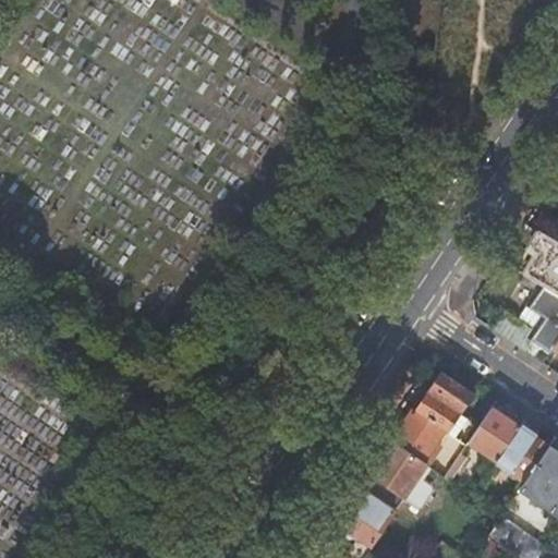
[(537,255),(526,275),(540,282),(546,286),(557,293),(557,242),(540,231),(529,250),(537,255)]
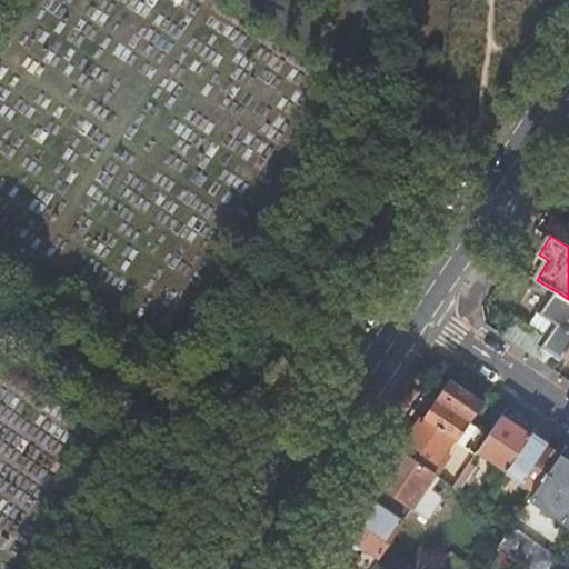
[(550,288),(537,280),(533,285),(548,293),(550,288)]
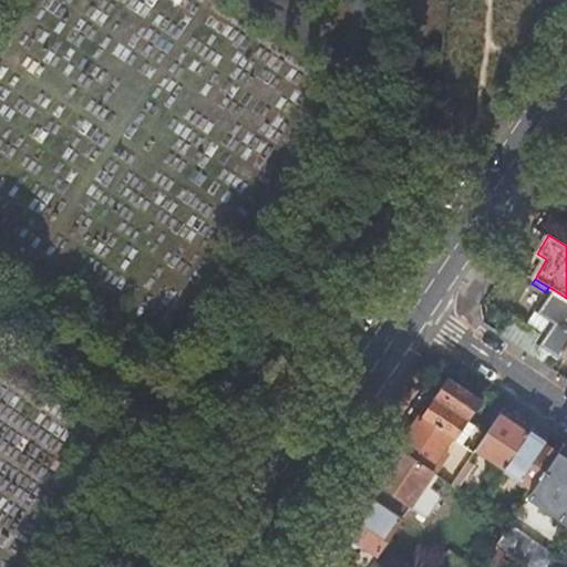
[(553,352),(562,358),(564,356),(566,349),(566,298),(555,290),(542,310),(557,321),(542,346),(553,352)]
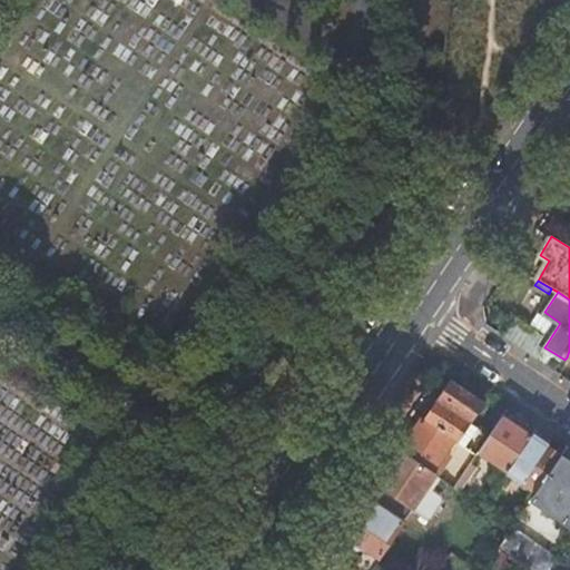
[(560,323),(544,312),(541,311),(532,324),(520,316),(507,336),(514,342),(549,364),(556,354),(544,347),(560,323)]
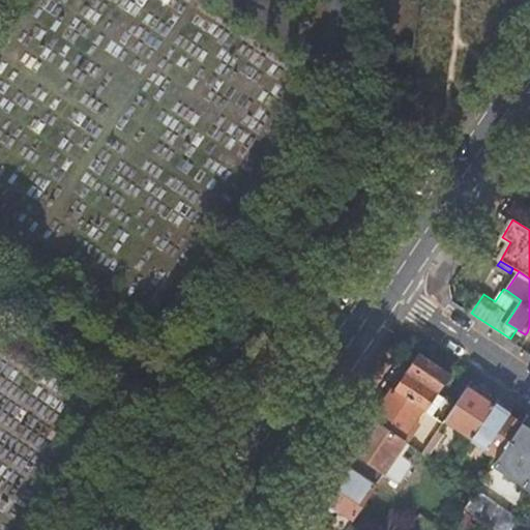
[(408,374),(438,393),(451,375),(420,354),(409,372),(408,374)]
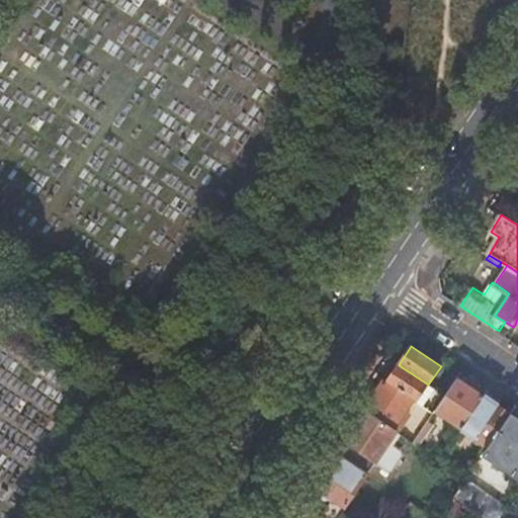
[(414,400),(417,402),(424,392),(428,384),(399,365),(397,367),(386,381),(414,400)]
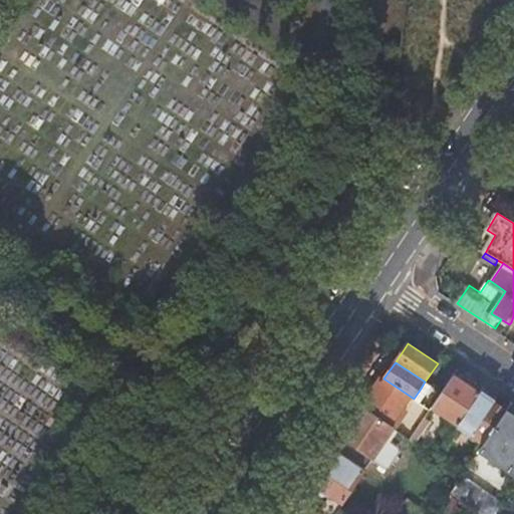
[(459,424),(481,393),(460,378),(455,374),(443,394),(433,408),(458,425),(459,424)]
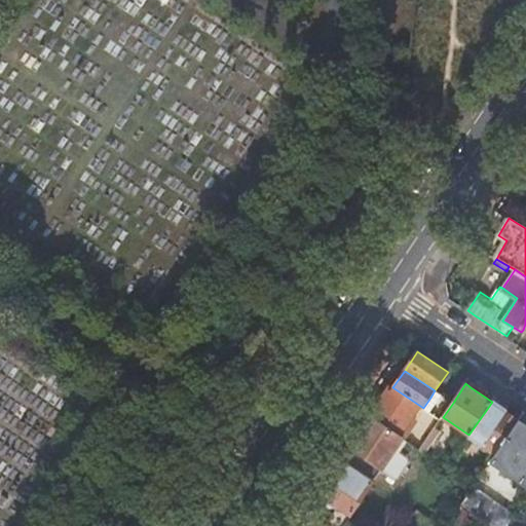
[(370,416),(404,440),(417,420),(412,416),(420,406),(392,387),(390,386),(374,410),(370,416)]
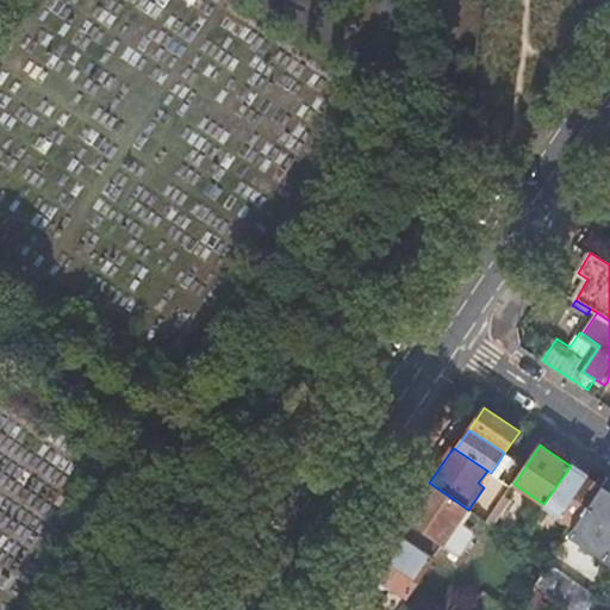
[(512,458),(504,453),(499,461),(506,466),(512,458)]
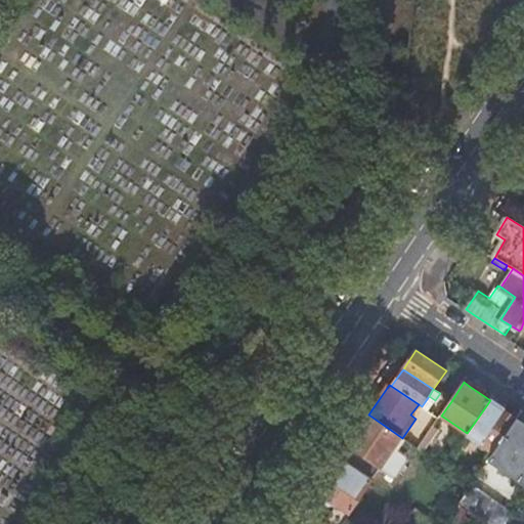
[(435,400),(429,396),(422,406),(428,411),(435,400)]
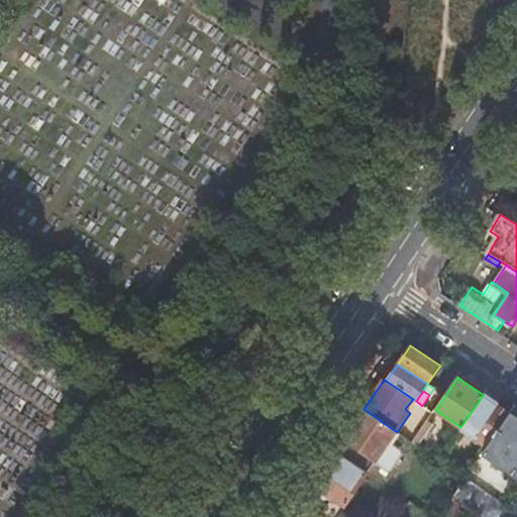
[(489,445),(511,413),(507,411),(484,395),(461,426),(489,445)]
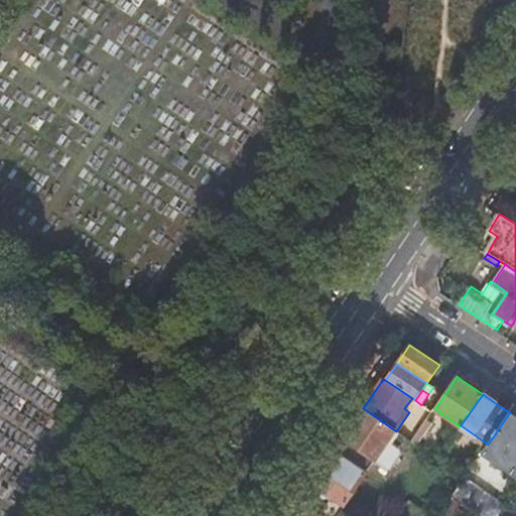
[(402,443),(406,437),(396,431),(363,408),(336,447),(335,449),(366,472),(374,461),(386,469),(391,469),(401,453),(400,450),(392,445),(396,439),(402,443)]
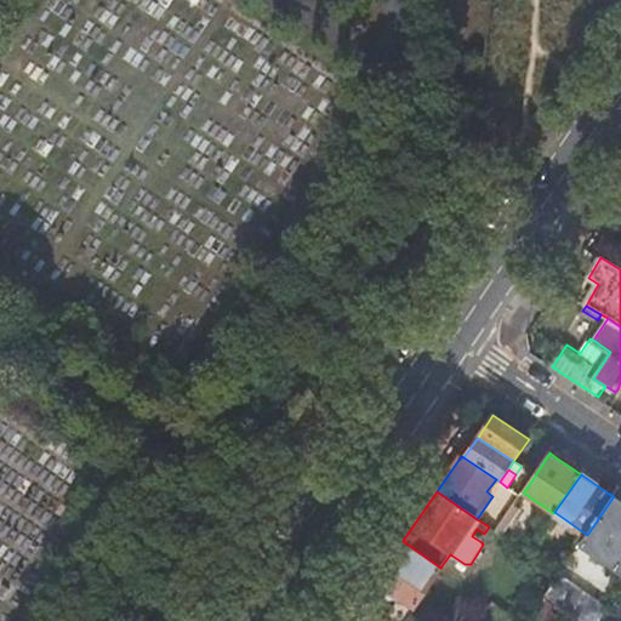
[(600,620),(620,592),(620,501),(619,500),(614,496),(587,535),(580,546),(591,553),(590,556),(602,564),(603,562),(620,574),(620,579),(603,605),(560,576),(547,594),(543,600),(574,620),(600,620)]
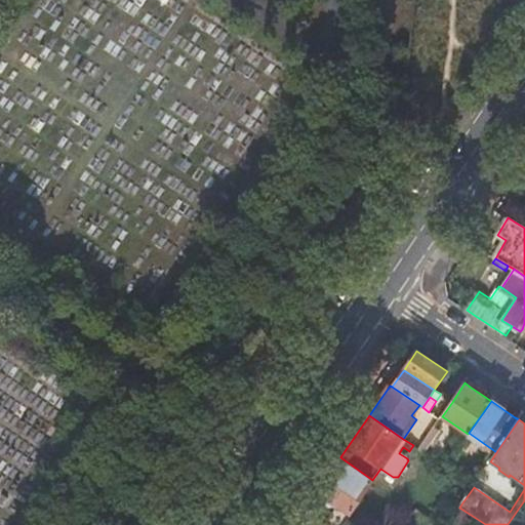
[(344,524),(374,481),(372,480),(340,457),(336,463),(332,470),(335,473),(319,496),(335,509),(324,524),(344,524)]
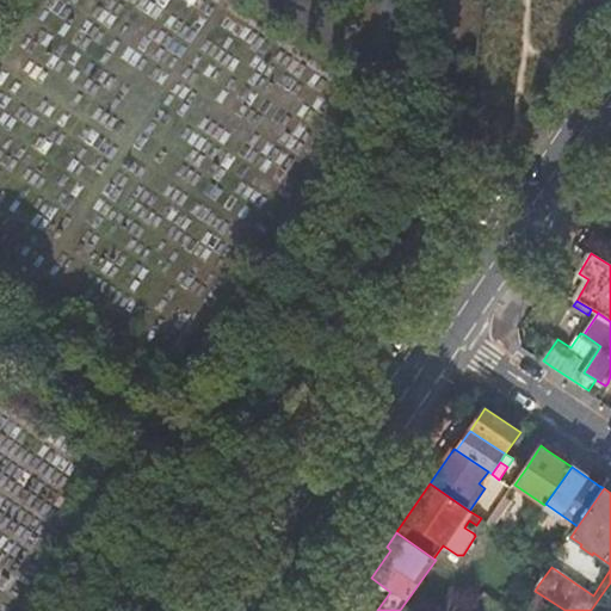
[(469,610),(473,606),(463,600),(456,610),(469,610)]
